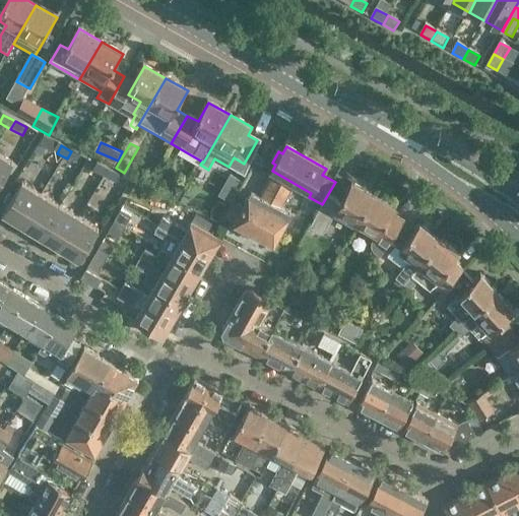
[(71,151),(67,158),(78,165),(82,157),(71,151)]
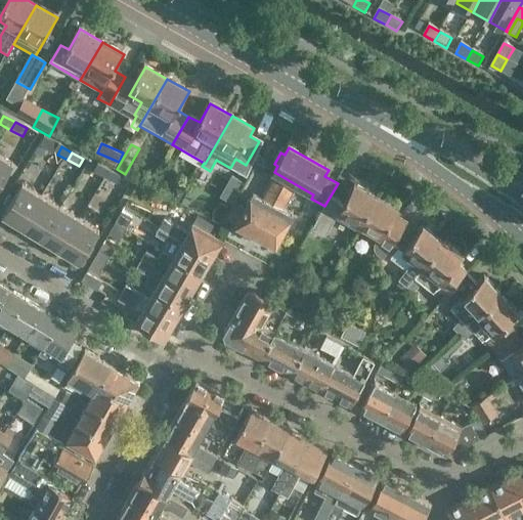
[(0,159),(0,190),(14,168),(0,159)]
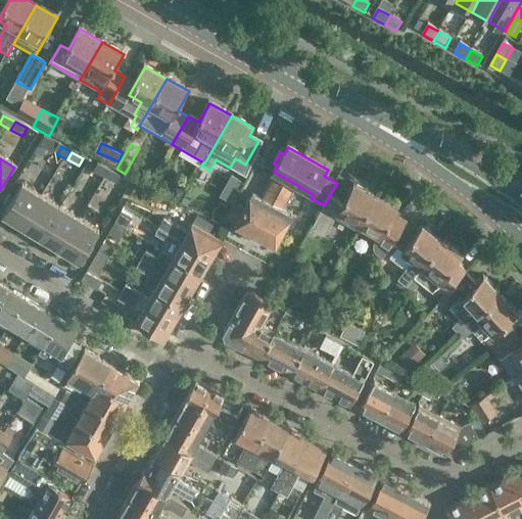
[(95,175),(106,181),(111,173),(100,167),(95,175)]
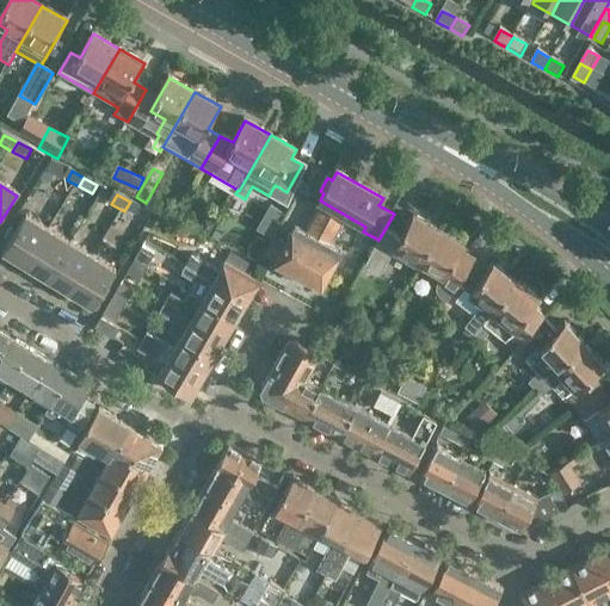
[(137,217),(142,208),(130,202),(124,211),(137,217)]
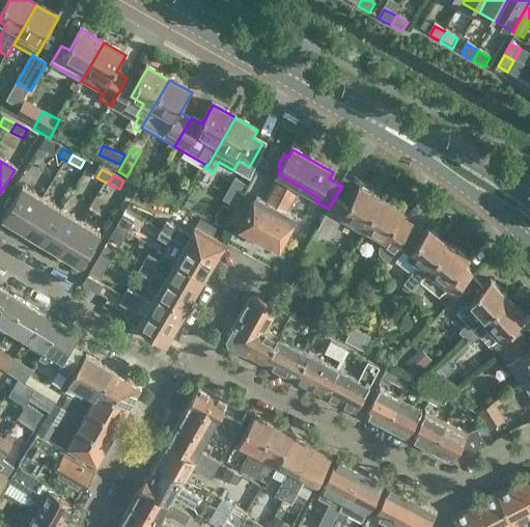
[(236,206),(249,185),(236,177),(224,199),(236,206)]
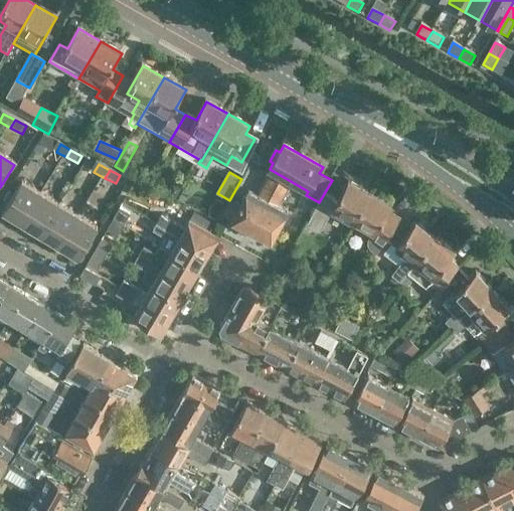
[(229,201),(221,216),(235,224),(236,228),(241,231),(245,229),(259,237),(260,241),(265,244),(269,242),(271,243),(288,213),(278,207),(290,185),(271,176),(259,197),(250,192),(241,208),(229,201)]
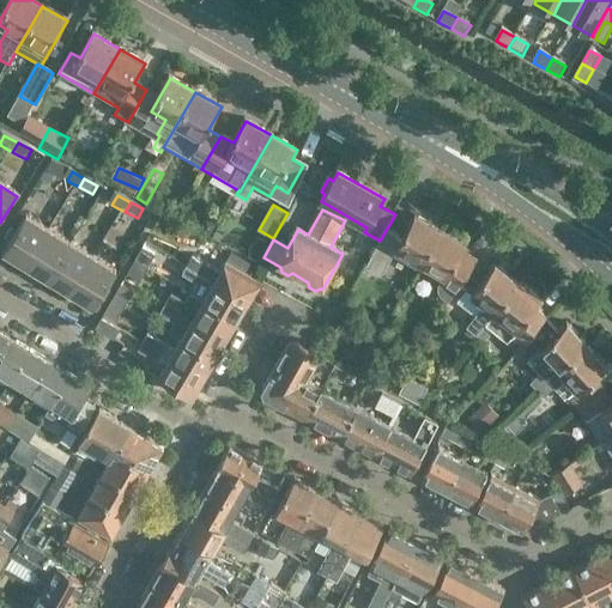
[(419,272),(422,267),(423,267),(442,233),(416,218),(403,242),(386,232),(365,271),(382,279),(393,257),(419,272)]
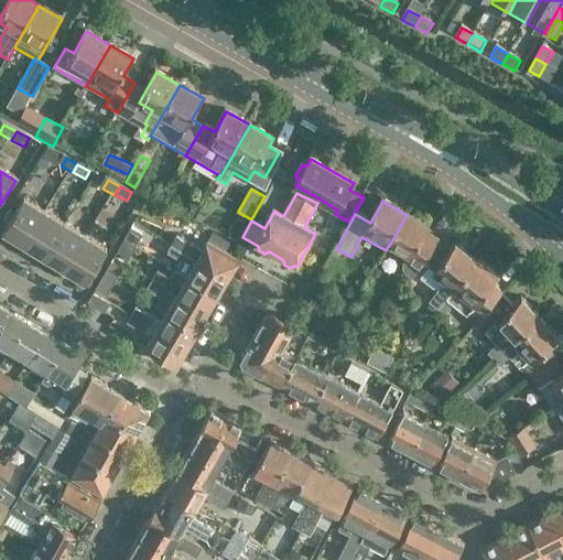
[(26,249),(46,215),(25,202),(4,236),(26,249)]
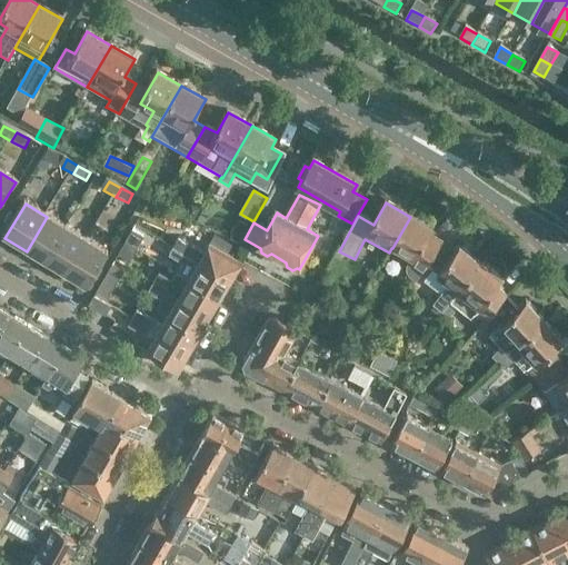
[(47,217),(27,251),(47,264),(68,229),(47,217)]
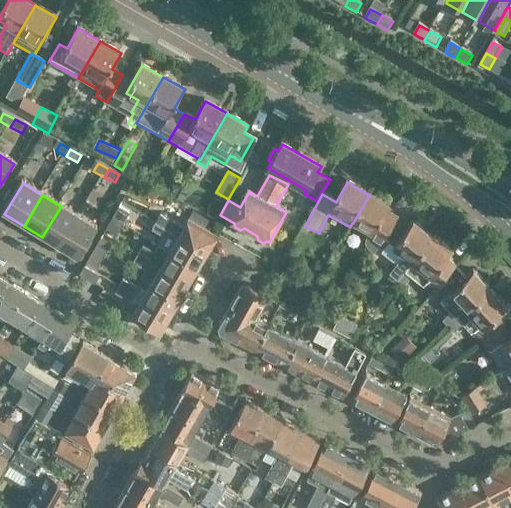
[(353,223),(374,235),(370,241),(369,245),(370,248),(372,251),(376,254),(398,222),(386,215),(391,207),(369,195),(353,223)]
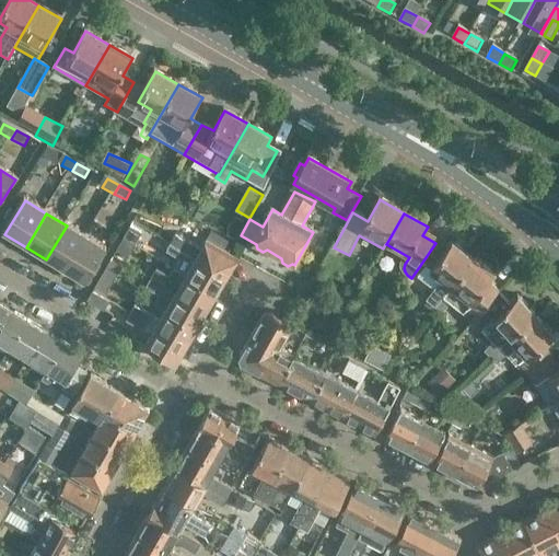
[(67,226),(46,259),(67,271),(88,239),(67,226)]
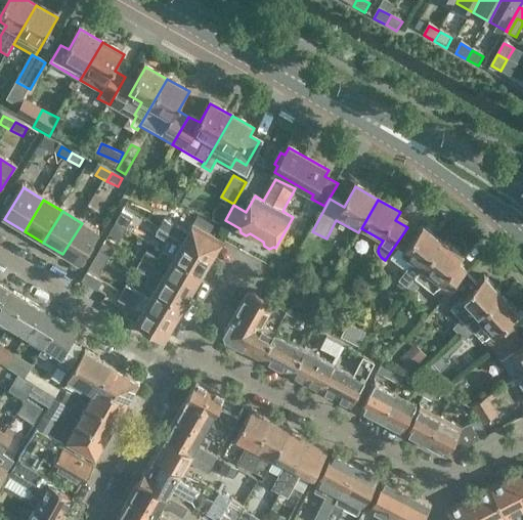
[(123,215),(117,227),(127,232),(134,221),(123,215)]
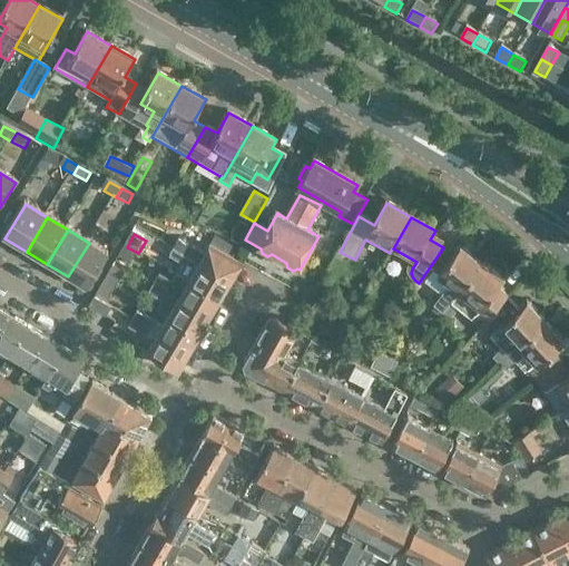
[(217,240),(213,247),(228,256),(233,249),(217,240)]
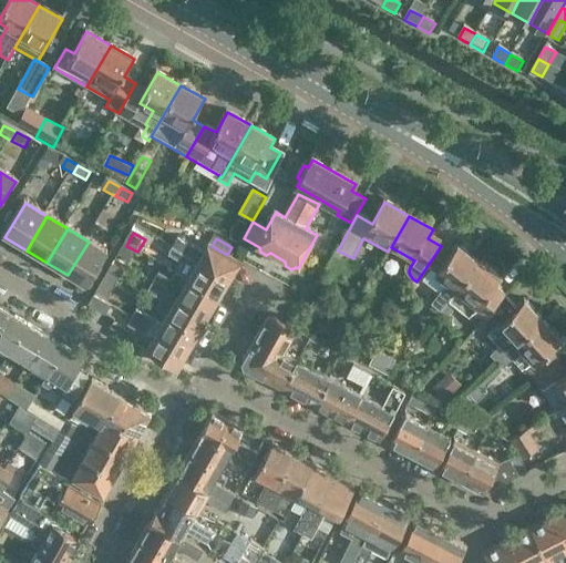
[(110,254),(89,242),(68,275),(89,288),(110,254)]
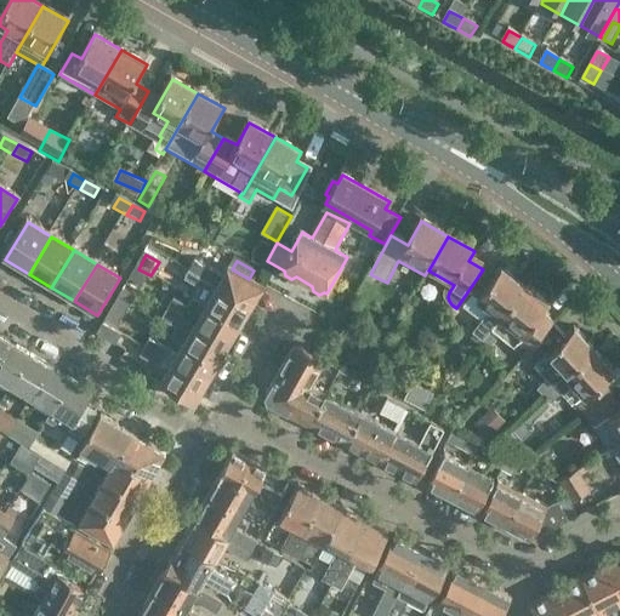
[(265,289),(249,279),(232,269),(225,281),(197,266),(192,274),(252,309),(265,289)]
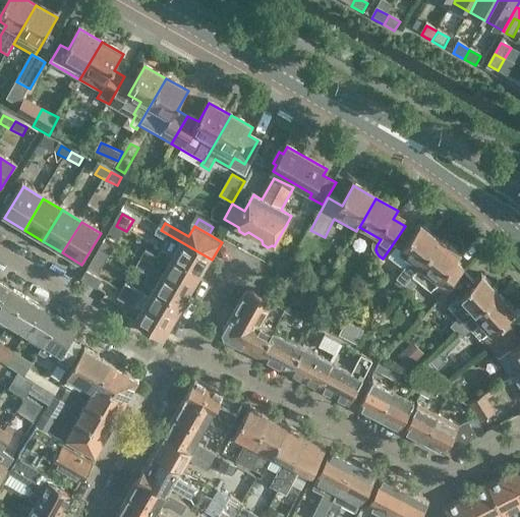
[(120,242),(126,231),(116,226),(110,236),(120,242)]
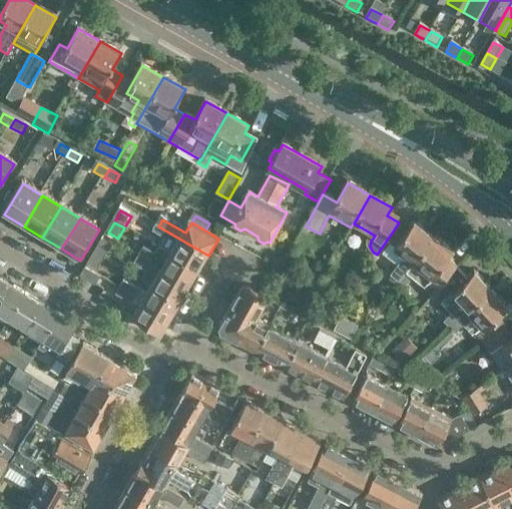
[(384,256),(397,267),(400,269),(392,278),(399,284),(434,238),(415,223),(396,249),(392,246),(384,256)]
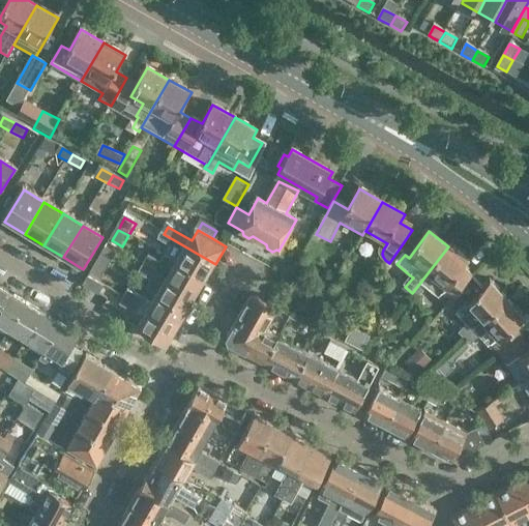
[(206,280),(215,264),(164,234),(159,240),(171,246),(165,257),(206,280)]
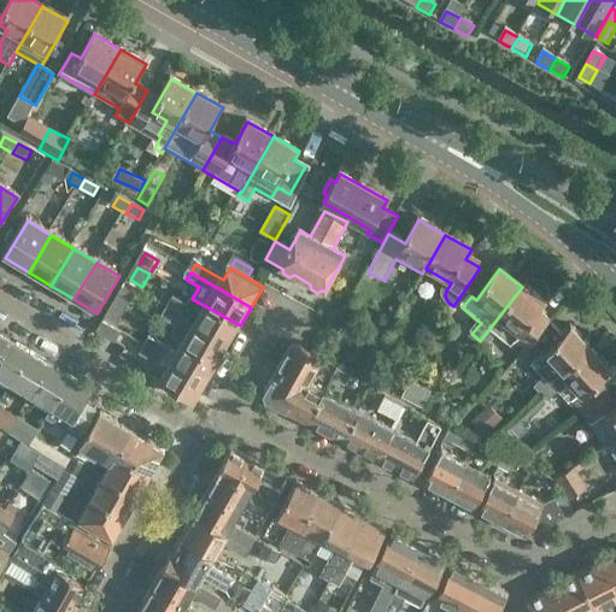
[(522,358),(532,346),(532,345),(550,324),(551,323),(539,313),(546,305),(522,287),(480,341),(487,347),(497,336),(522,358)]
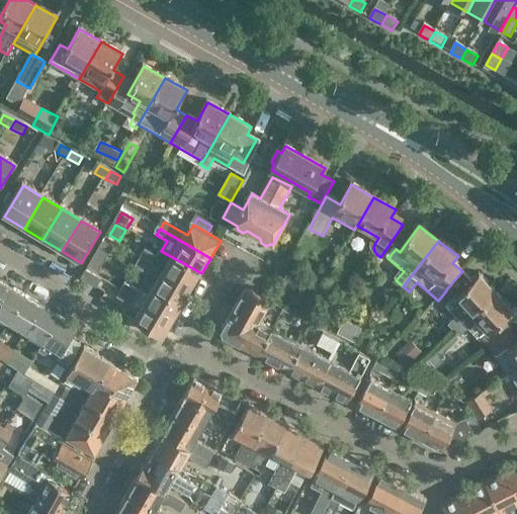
[(104,243),(96,256),(106,262),(114,249),(104,243)]
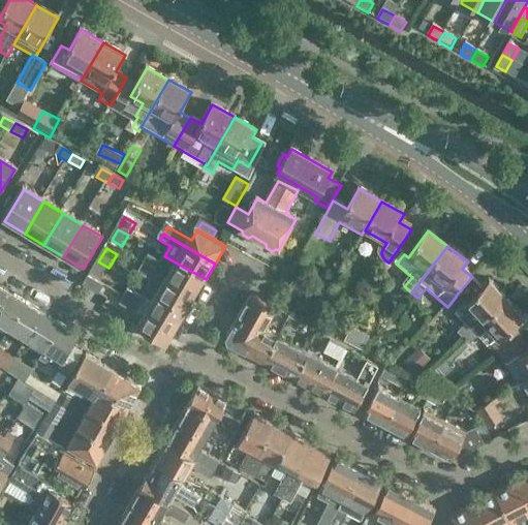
[(149,258),(144,267),(195,296),(206,279),(164,256),(159,265),(149,258)]
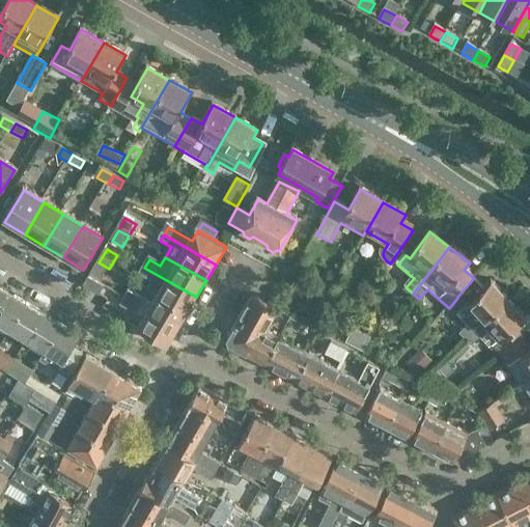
[(102,282),(109,269),(99,262),(91,276),(102,282)]
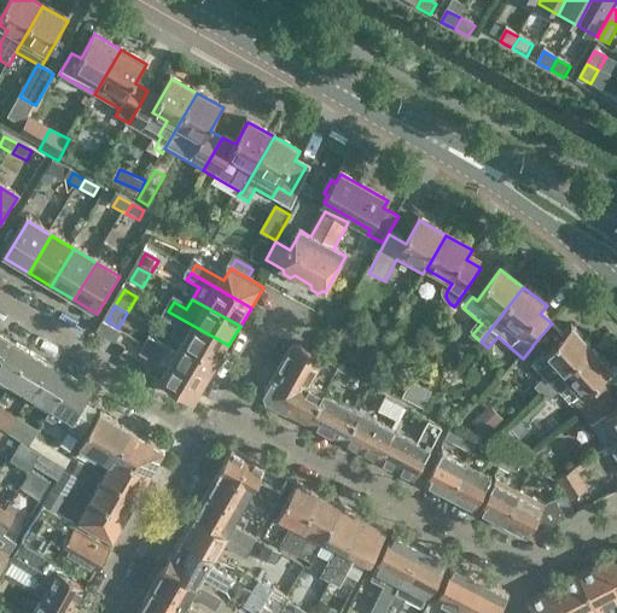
[(164,319),(178,327),(172,338),(185,345),(217,365),(228,345),(168,311),(164,319)]
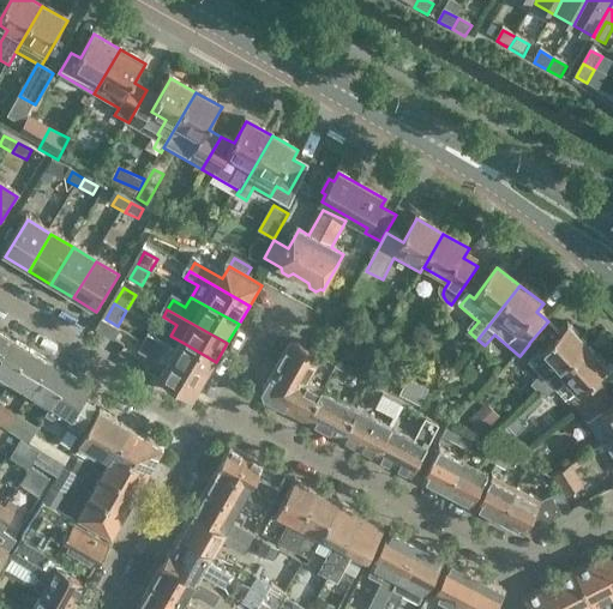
[(530,386),(539,395),(590,349),(570,326),(559,335),(547,323),(529,343),(529,344),(539,354),(528,363),(541,377),(530,386)]
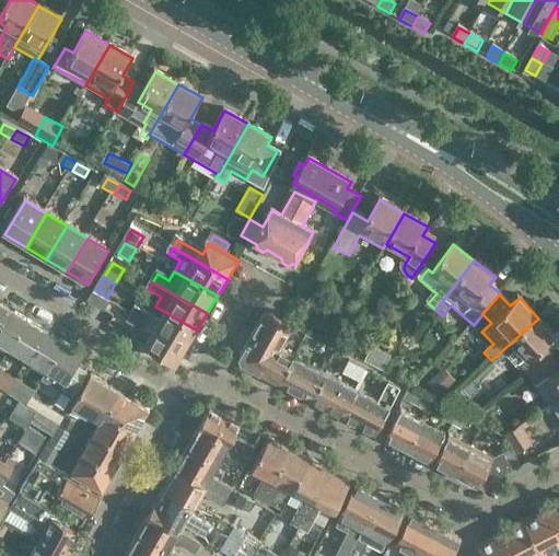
[(90,305),(106,314),(111,307),(95,297),(90,305)]
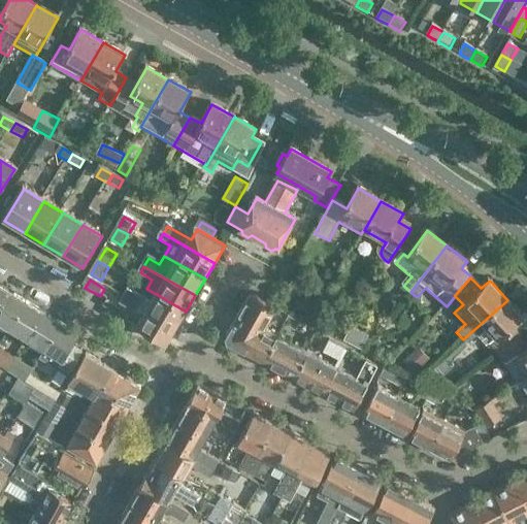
[(0,288),(0,308),(9,294),(0,288)]
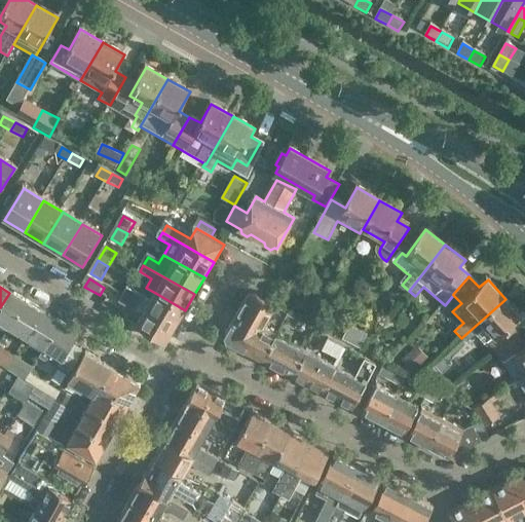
[(176,327),(185,310),(157,294),(151,303),(128,290),(124,297),(176,327)]
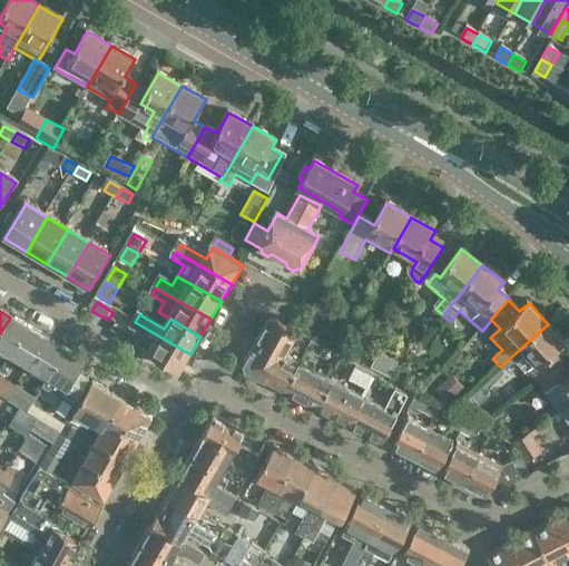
[(0,349),(11,357),(28,329),(10,318),(0,333),(0,349)]
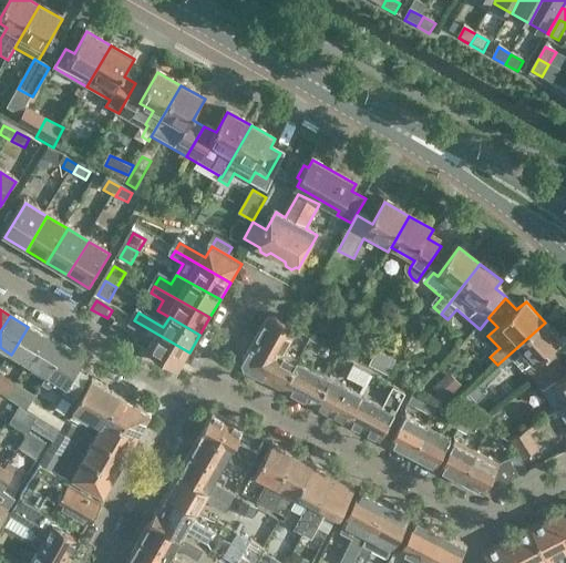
[(245,370),(283,390),(297,361),(284,355),(295,331),(267,317),(243,365),(245,370)]
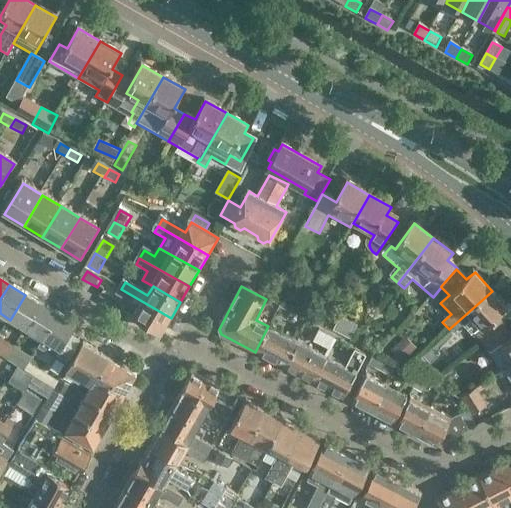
[(162,334),(171,318),(121,289),(117,297),(139,309),(134,318),(162,334)]
